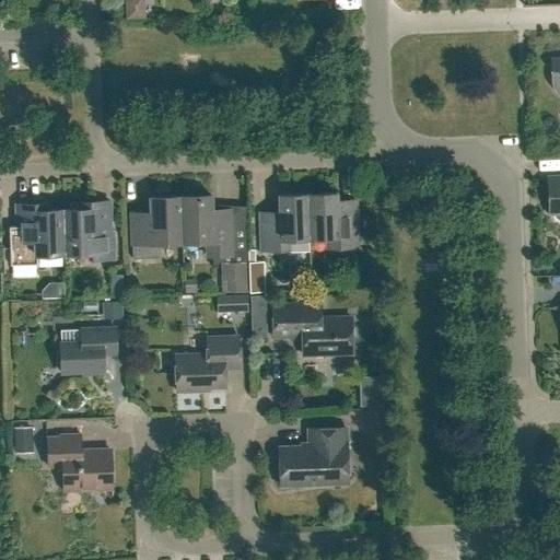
[(559,57),(550,58),(551,81),(551,84),(552,85),(553,89),(555,90),(556,91),(557,93),(559,95),(559,57)]
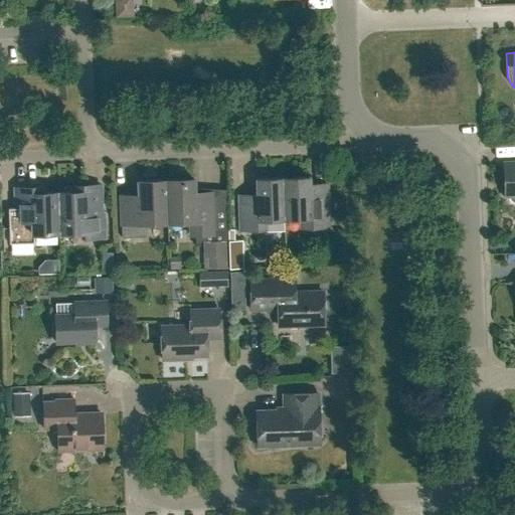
[(514,161),(503,162),(505,196),(508,196),(509,200),(512,202),(514,203),(514,161)]
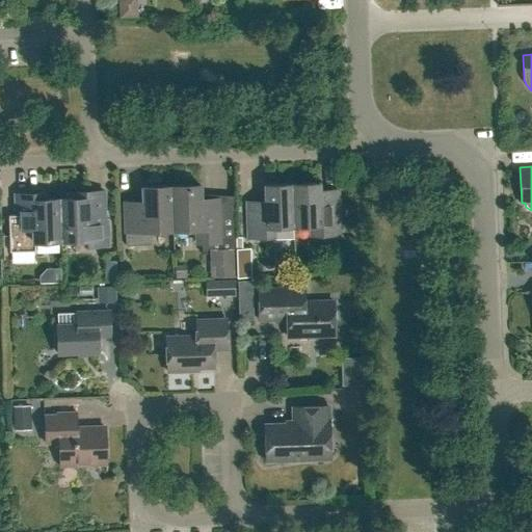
[(339,235),(338,203),(325,203),(325,191),(319,191),(319,183),(292,184),(293,227),(294,227),(311,225),(311,236),(339,235)]
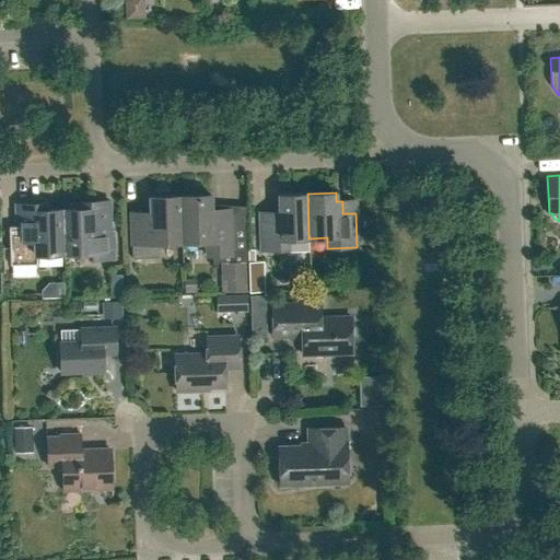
[(307,194),(279,195),(280,216),(260,217),(261,251),(290,249),(290,252),(308,251),(308,252),(310,252),(310,238),(308,238),(307,194)]
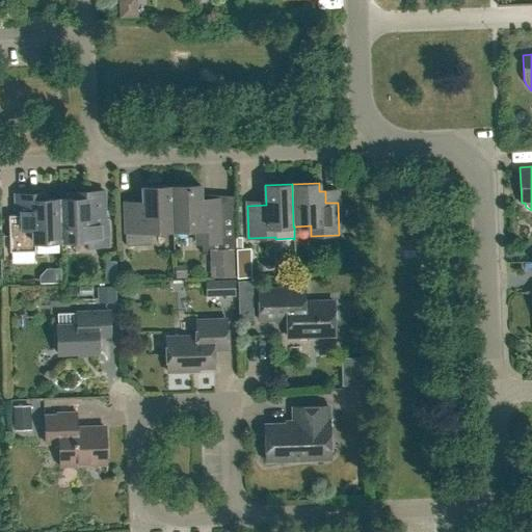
[(201,185),(171,186),(173,230),(195,230),(196,243),(235,241),(234,208),(220,209),(220,207),(202,207),(201,185)]
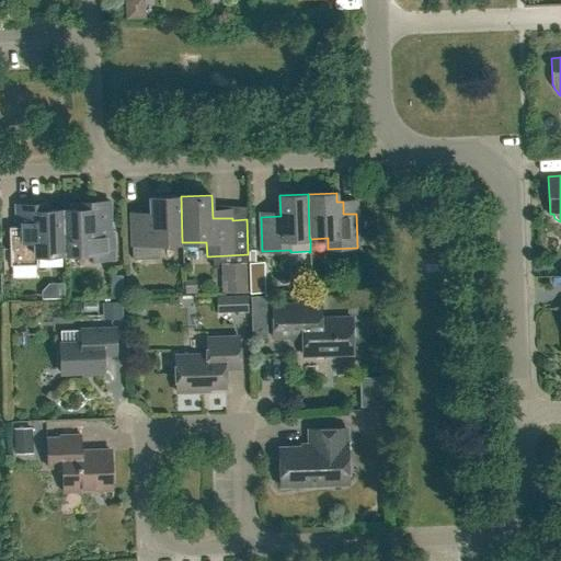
[(181,196),(150,197),(151,221),(132,221),(133,259),(159,258),(158,243),(182,242),(181,196)]
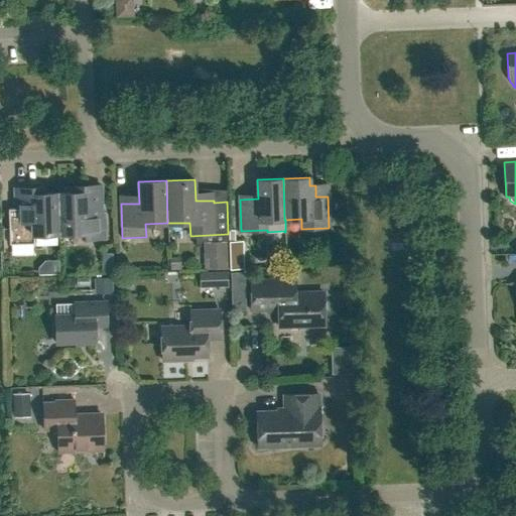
[(101,185),(72,186),(73,192),(57,192),(59,234),(85,233),(85,239),(105,238),(104,215),(102,215),(101,185)]
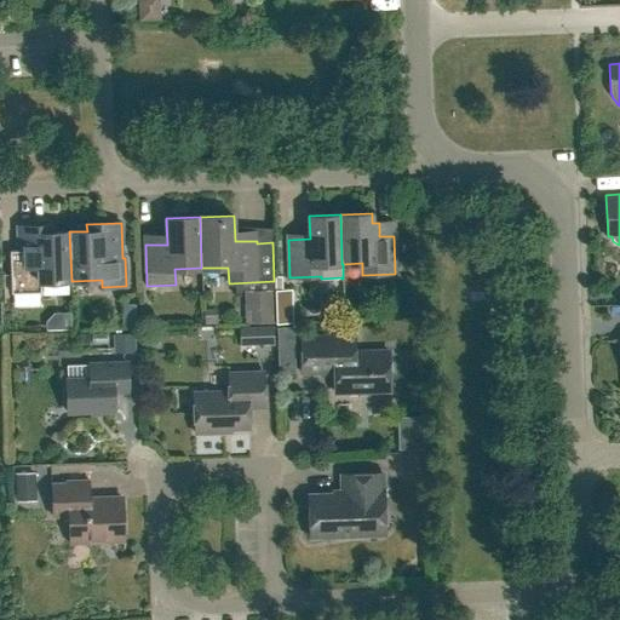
[(41,292),(41,282),(72,281),(69,231),(52,233),(52,225),(17,227),(18,251),(10,251),(11,293),(41,292)]
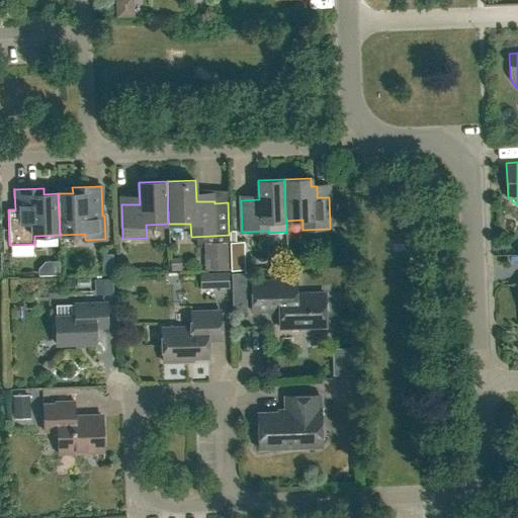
[(231,270),(245,270),(244,242),(236,242),(235,231),(230,231),(230,243),(231,269),(231,270)]
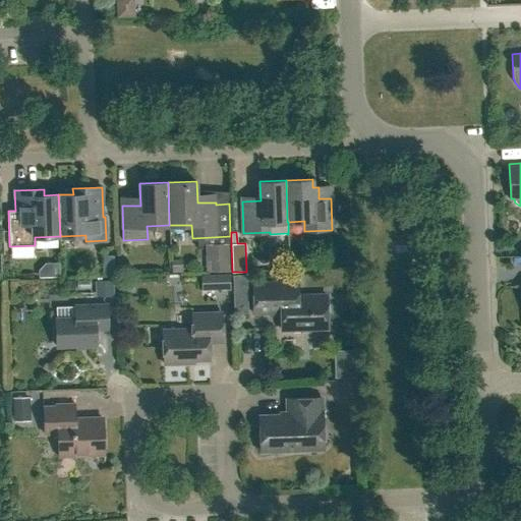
[(231,244),(206,245),(207,272),(232,271),(231,244)]
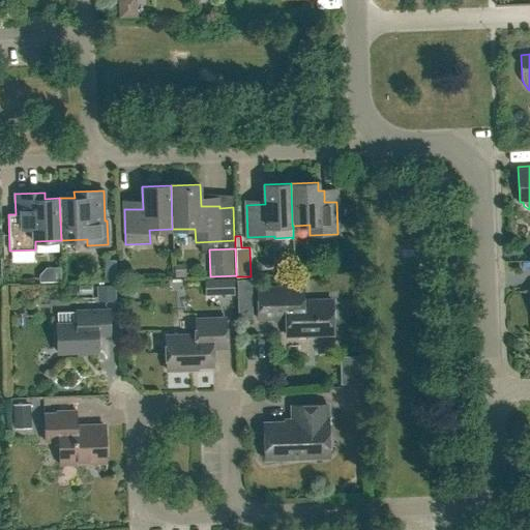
[(96,252),(97,269),(111,269),(110,251),(96,252)]
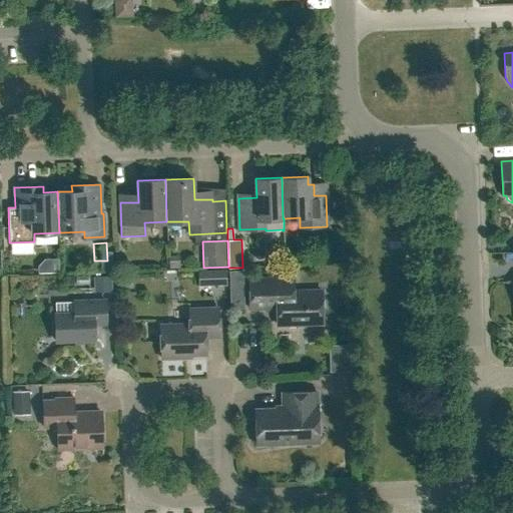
[(225,270),(212,270),(212,284),(225,284),(225,270)]
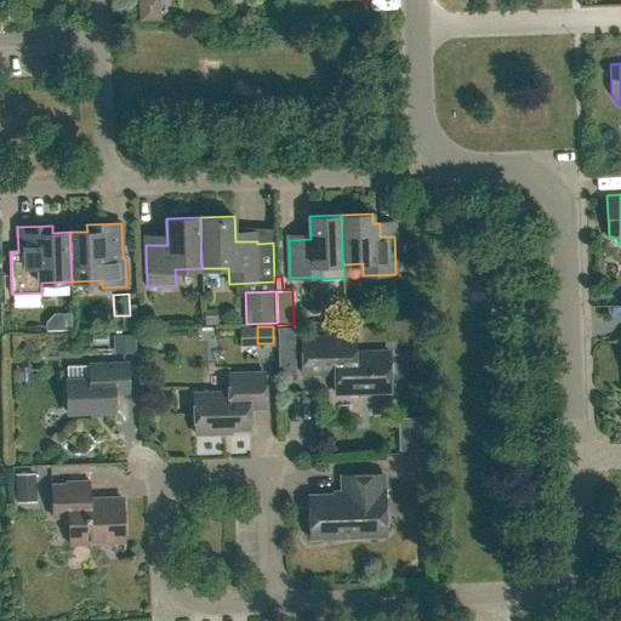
[(279,374),(296,372),(294,326),(277,328),(279,374)]
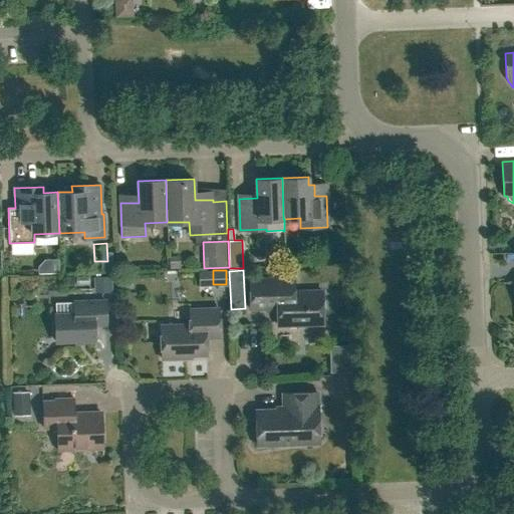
[(249,279),(250,309),(277,308),(277,325),(323,324),(322,291),(293,292),(293,278),(249,279)]
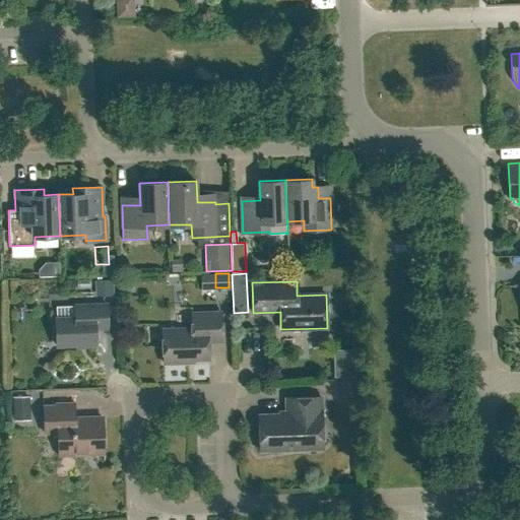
[(96,344),(95,329),(108,328),(107,304),(82,305),(83,317),(55,318),(57,346),(96,344)]
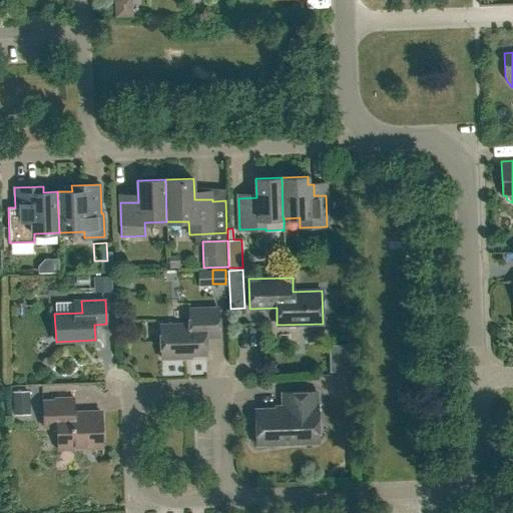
[(160,325),(161,359),(180,358),(179,355),(205,354),(205,338),(218,337),(217,308),(189,309),(189,324),(160,325)]
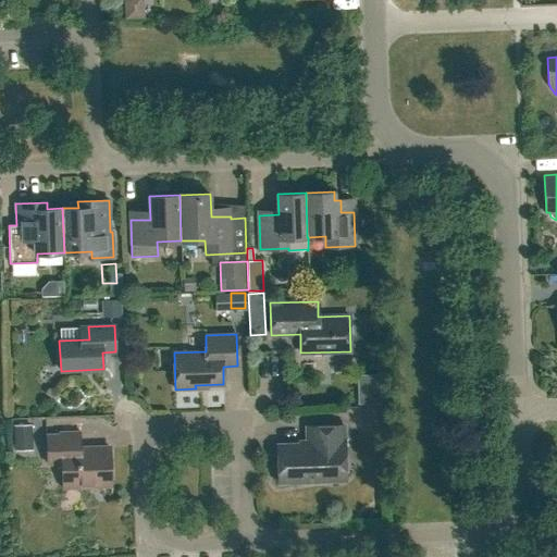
[(258,342),(258,369),(275,369),(275,342),(258,342)]
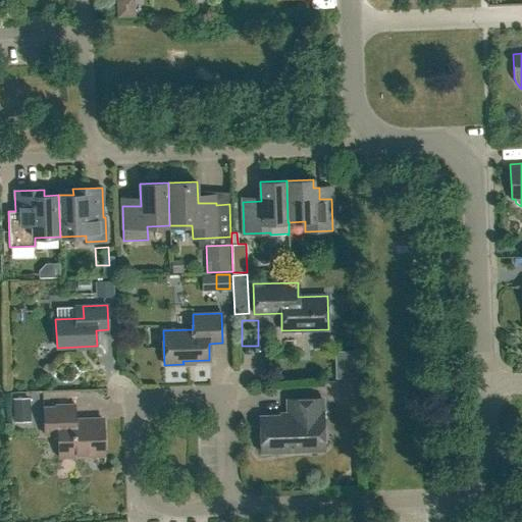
[(323,411),(322,411),(321,398),(288,399),(288,416),(260,416),(261,452),(315,450),(314,424),(323,424),(323,411)]
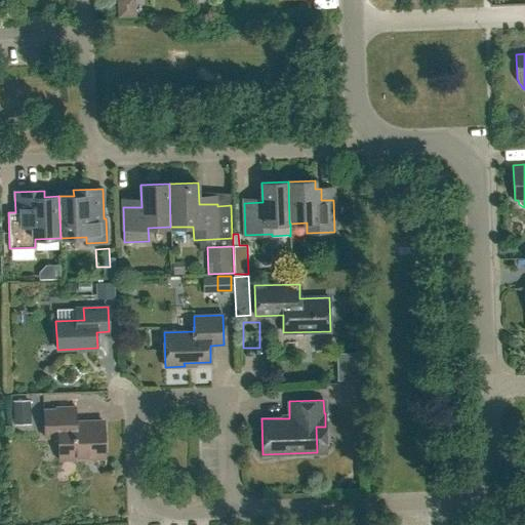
[(106,455),(104,422),(76,423),(76,409),(43,410),(44,437),(57,436),(58,457),(106,455)]
